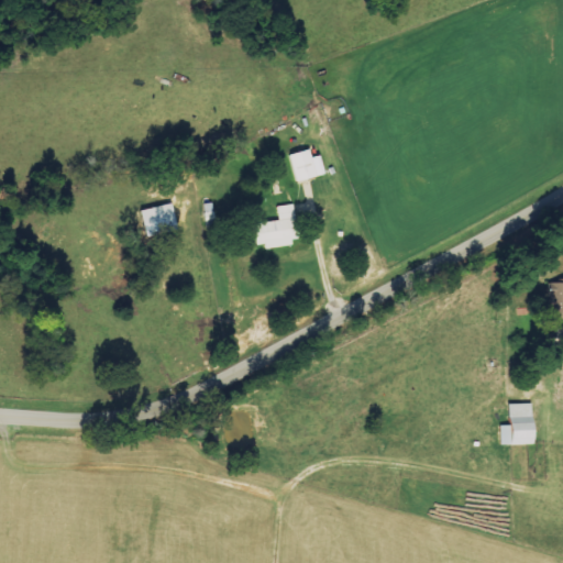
[(311,158),(309,151),(289,155),(295,181),(324,176),(320,156),(311,158)]
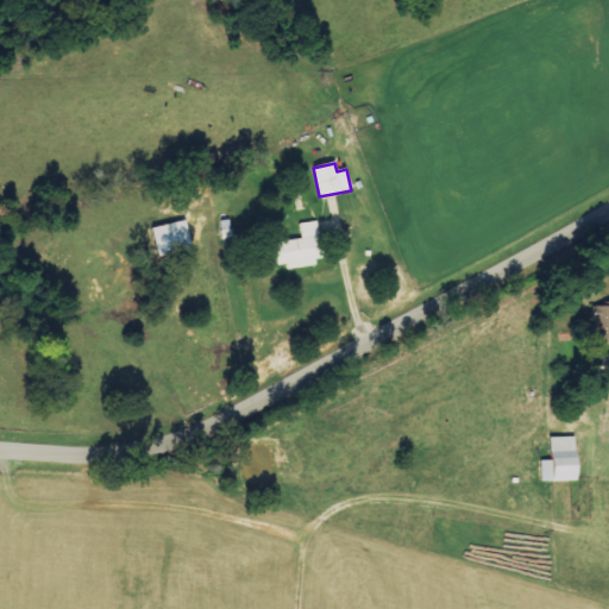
[(152,228),(158,256),(192,249),(186,221),(152,228)]
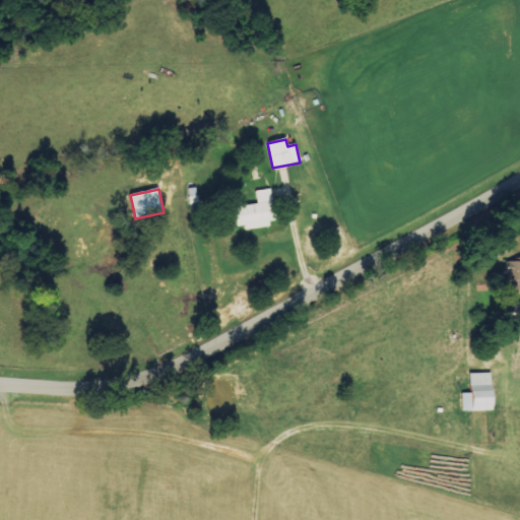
[(275,224),(271,189),(255,191),(257,204),(235,206),(238,229),(275,224)]
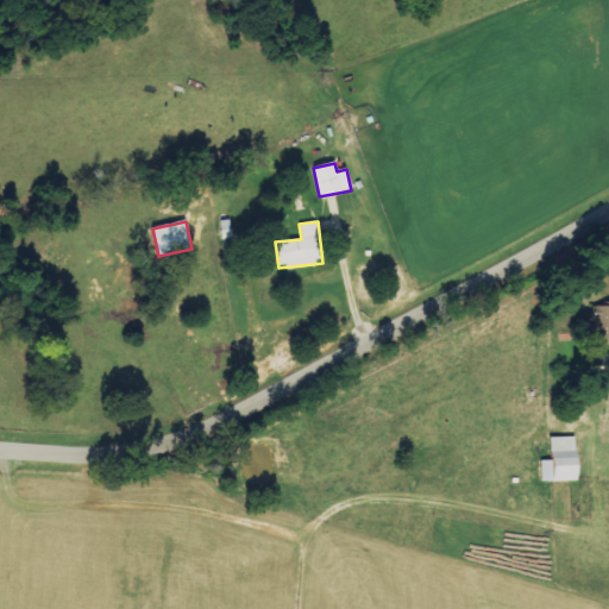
[(608,305),(594,306),(596,341),(608,340),(608,305)]
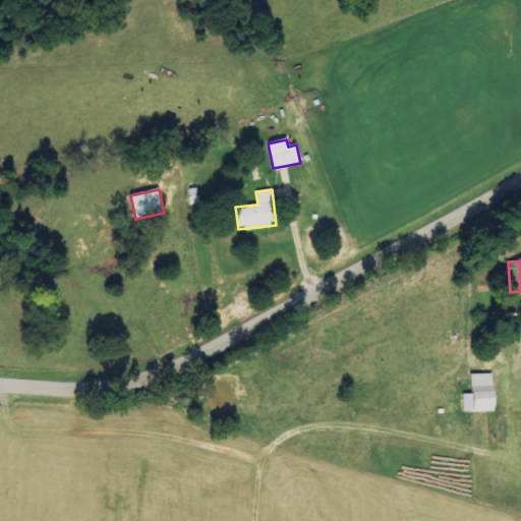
[(494,411),(493,373),(470,374),(471,394),(462,394),(463,412),(494,411)]
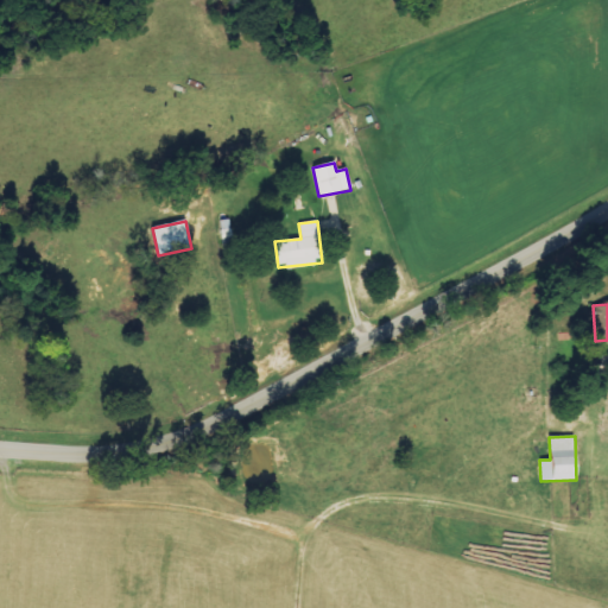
All buildings are outlined.
